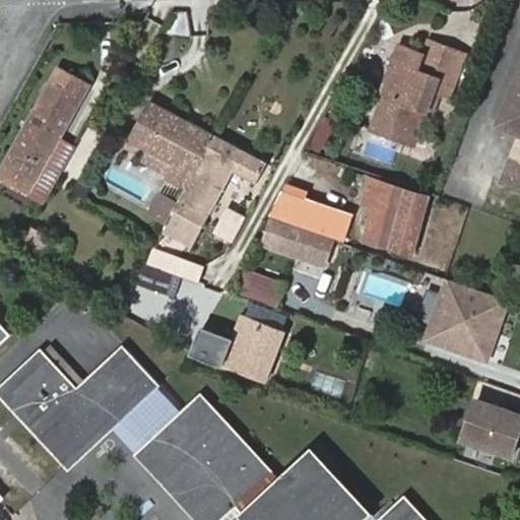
[(175,30),(189,34),(193,14),(178,11),(175,30)]
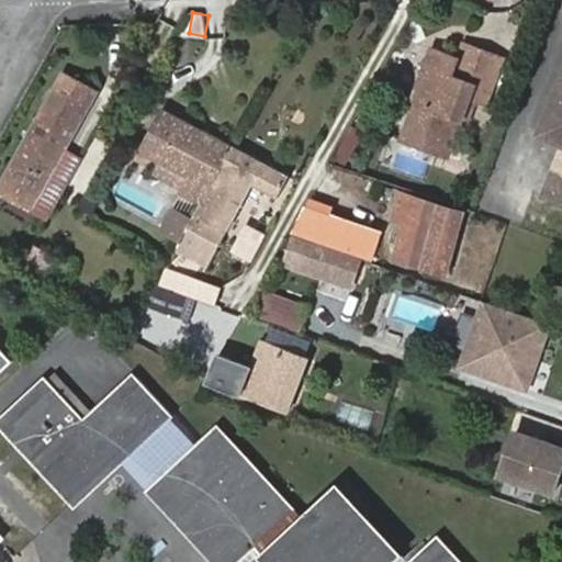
[(468,96),(474,99),(481,102),(499,57),(463,42),(457,55),(433,44),(413,94),(417,96),(403,133),(446,150),(460,114),(468,96)]
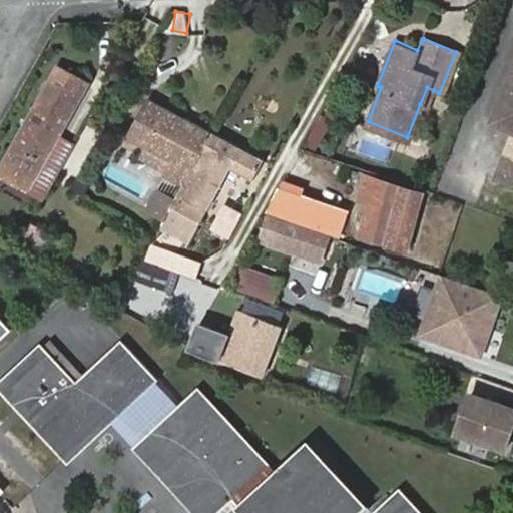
[(70,79),(88,89),(91,82),(58,63),(54,71),(61,75),(70,79)]
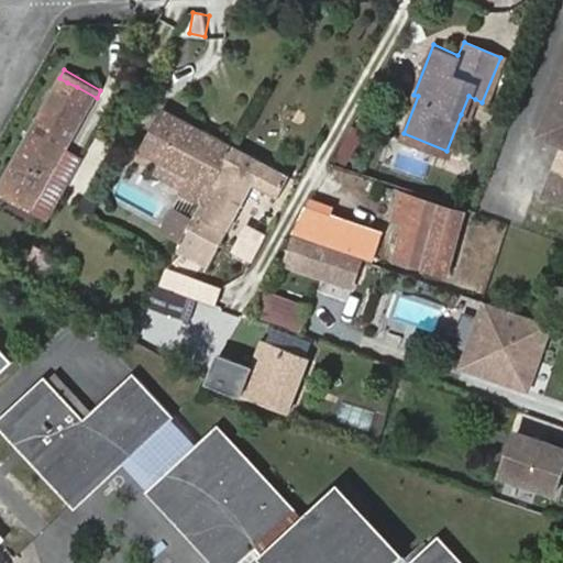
[(0,194),(2,195),(6,189),(28,151),(41,129),(57,101),(67,83),(59,78),(0,183),(0,194)]
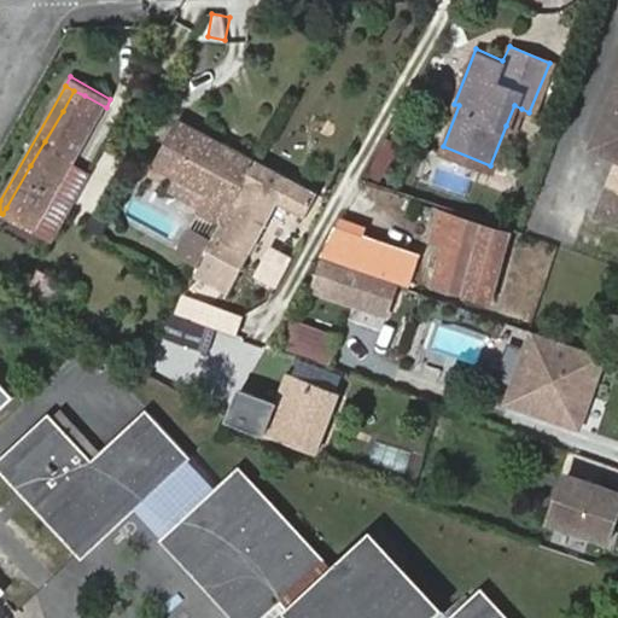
[(617,89),(595,149),(617,157),(617,173),(601,215),(617,221),(617,89)]
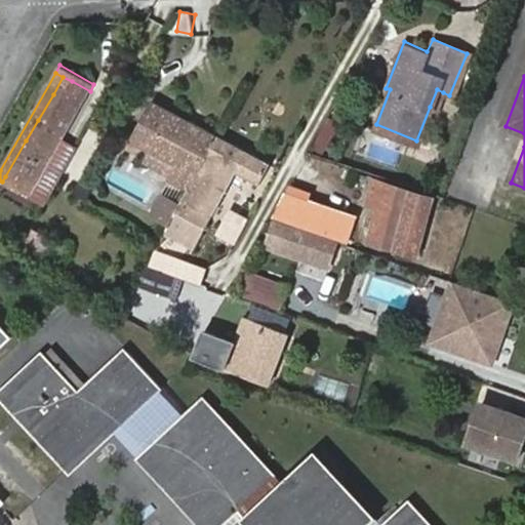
[(63,77),(53,94),(62,98),(72,81),(63,77)]
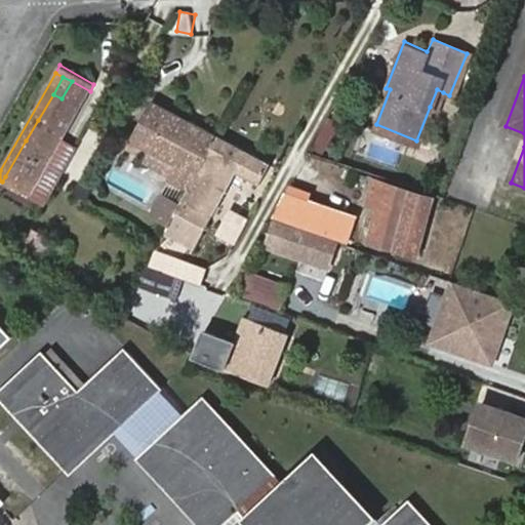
[(45,206),(67,167),(51,159),(64,137),(90,91),(72,81),(62,98),(53,94),(38,120),(47,126),(36,146),(26,140),(5,176),(33,192),(30,197),(45,206)]
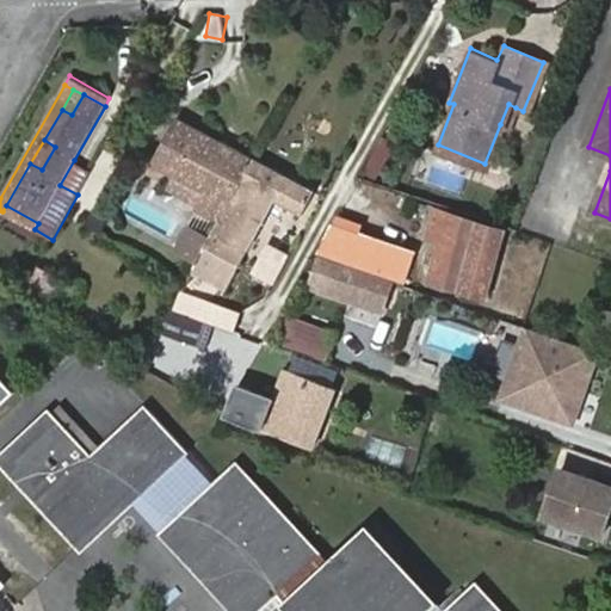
[(507,128),(516,107),(508,104),(500,124),(507,128)]
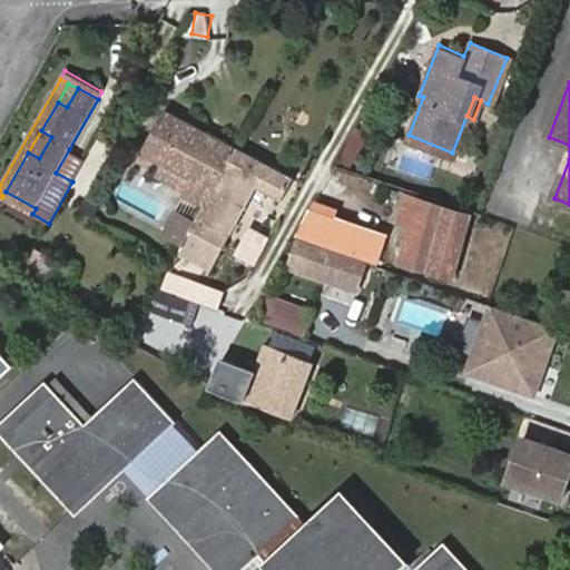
[(241,150),(169,111),(146,156),(166,167),(196,184),(190,194),(189,197),(208,207),(241,150)]
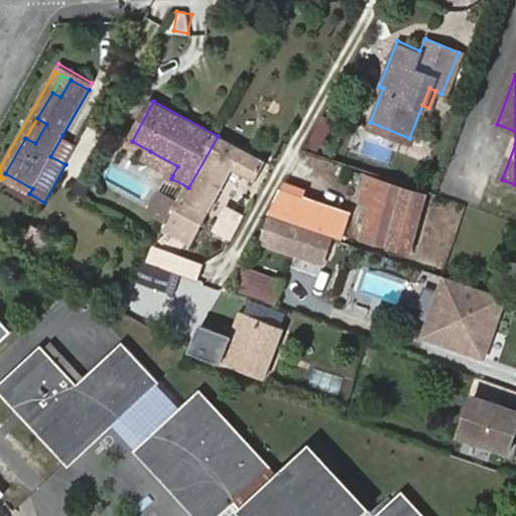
[(326,153),(339,121),(321,114),(308,146),(326,153)]
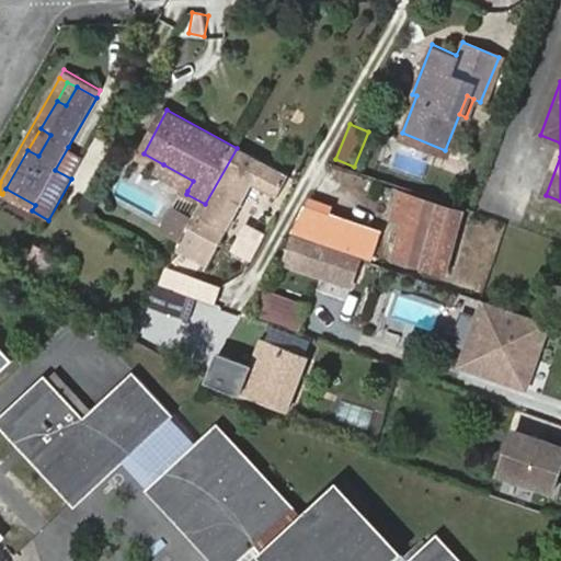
[(41,128),(27,150),(38,156),(50,135),(41,128)]
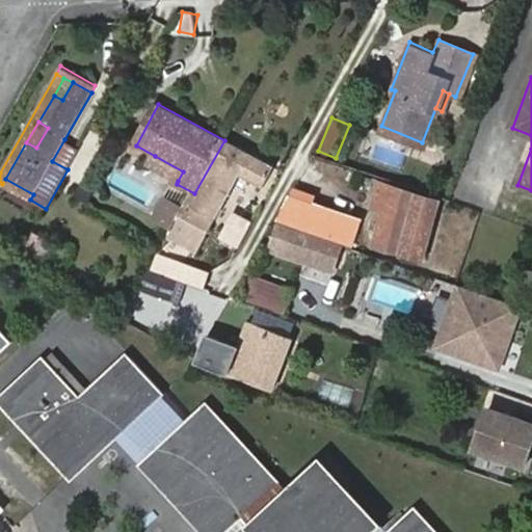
[(52,161),(68,169),(79,148),(64,139),(52,161)]
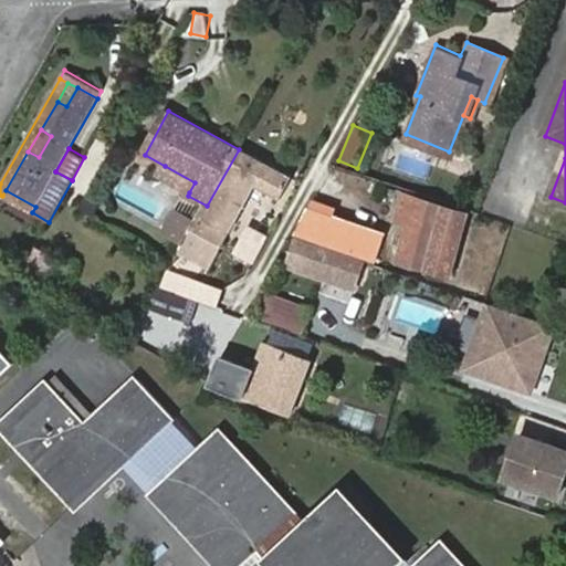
[(207,206),(180,253),(194,260),(209,269),(230,231),(255,187),(280,199),(292,178),(239,149),(207,206)]
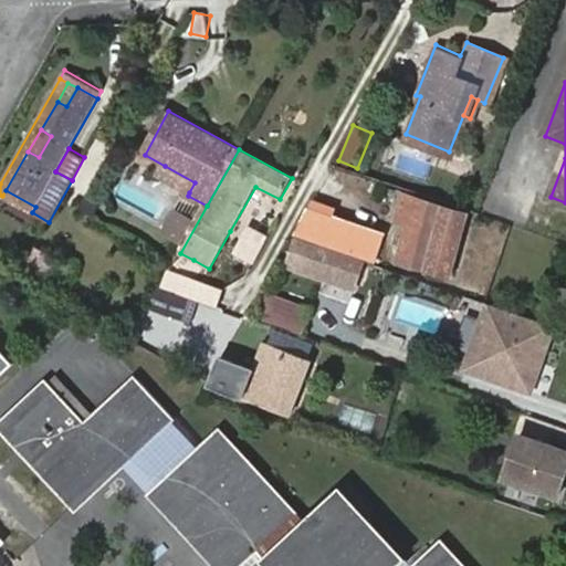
[(195,182),(165,166),(158,176),(189,192),(195,182)]
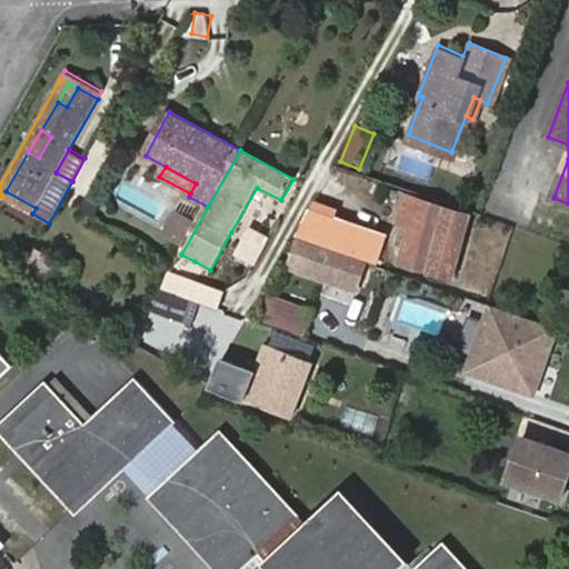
[(2,197),(32,213),(36,208),(6,191),(2,197)]
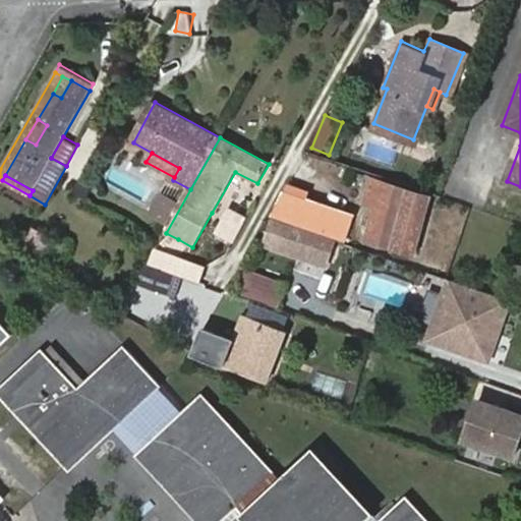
[(414,254),(428,197),(372,181),(367,207),(377,210),(369,241),(414,254)]
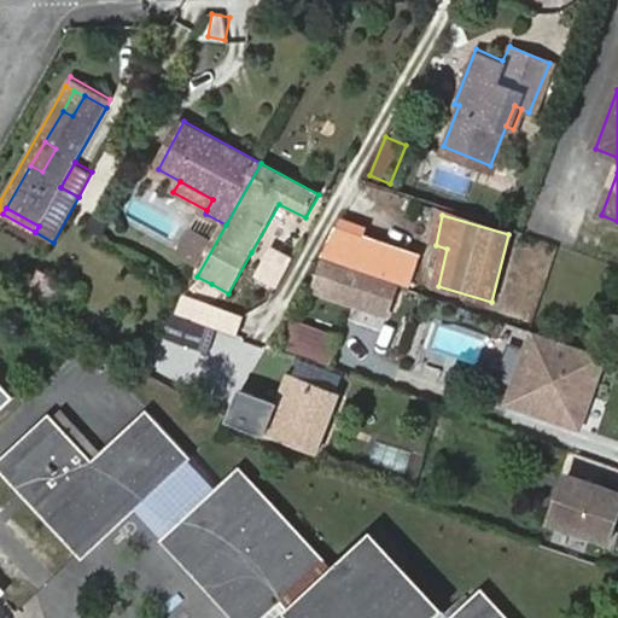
[(365,238),(367,228),(342,220),(321,255),(410,285),(420,256),(365,238)]
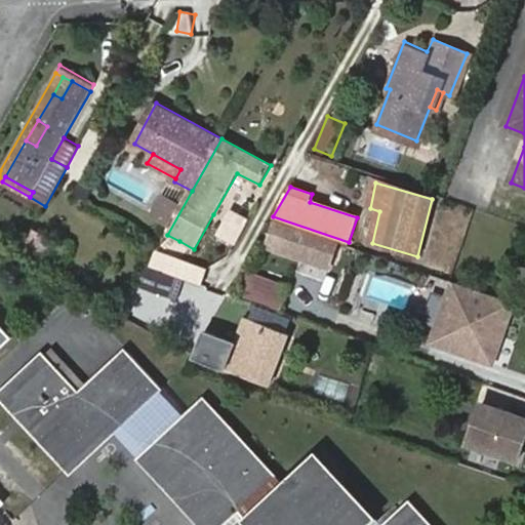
[(230,206),(217,235),(239,245),(252,216),(230,206)]
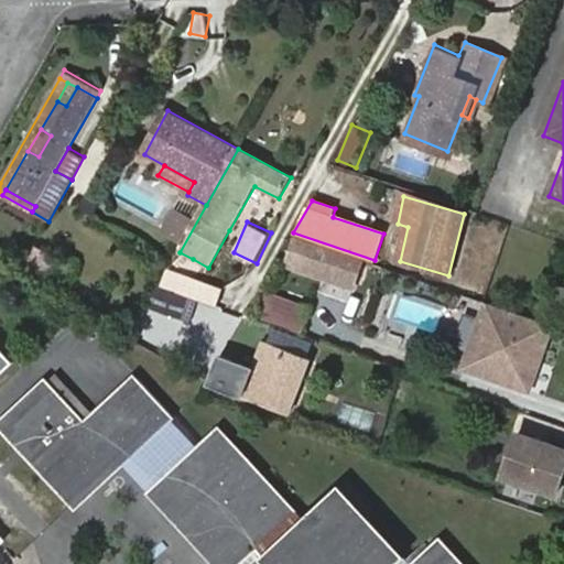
[(358,260),(310,243),(291,237),(281,267),(349,289),(358,260)]
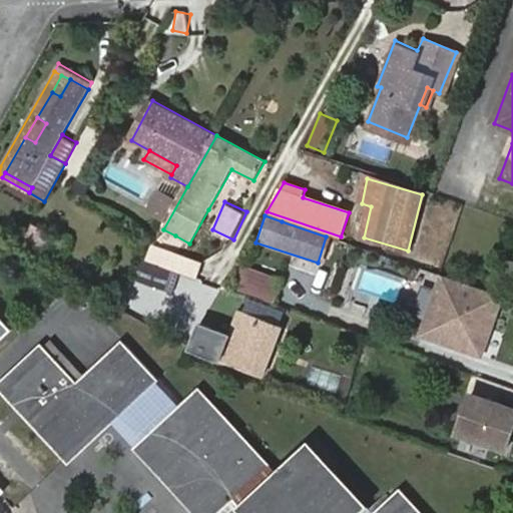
[(211,308),(218,288),(199,282),(206,262),(152,243),(139,285),(211,308)]
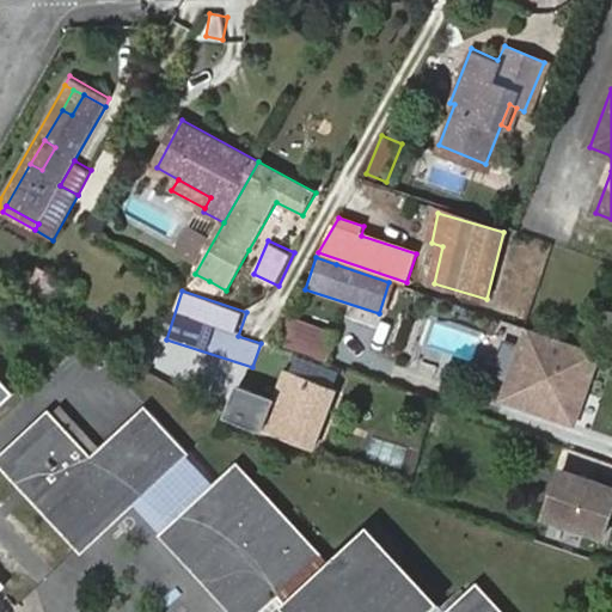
[(611,328),(611,310),(599,306),(593,322),(611,328)]
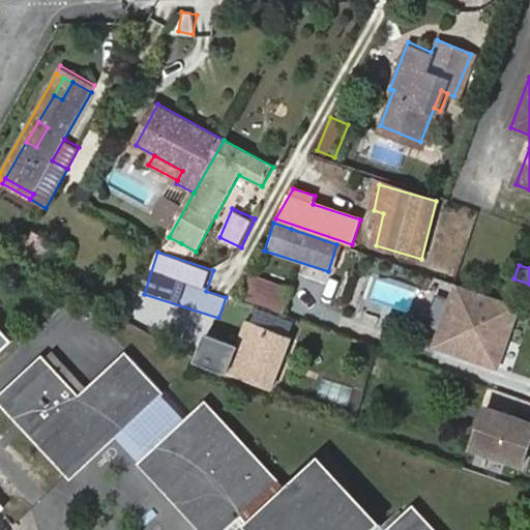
[(280,313),(289,287),(246,272),(238,298),(280,313)]
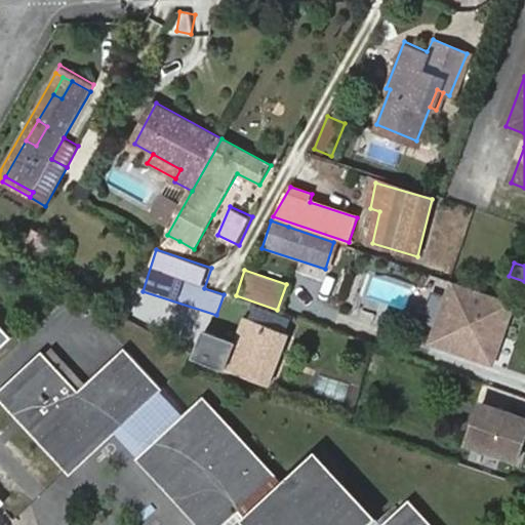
[(510,301),(450,282),(444,297),(449,299),(441,326),(435,325),(431,338),(489,359),(495,340),(492,339),(494,331),(498,333),(510,301)]
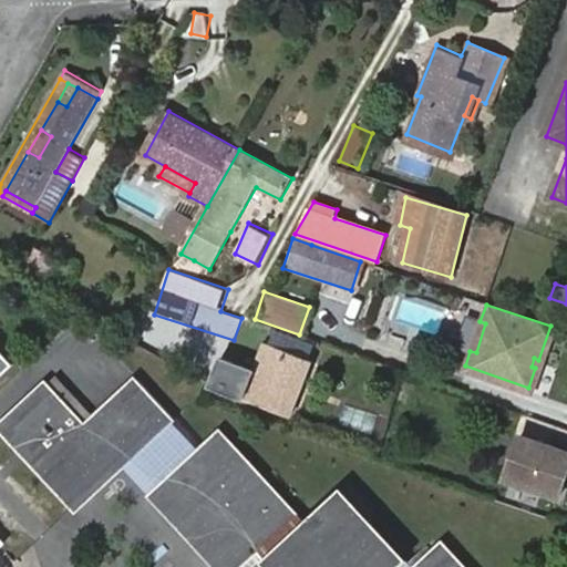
[(132,340),(158,354),(168,337),(142,321),(132,340)]
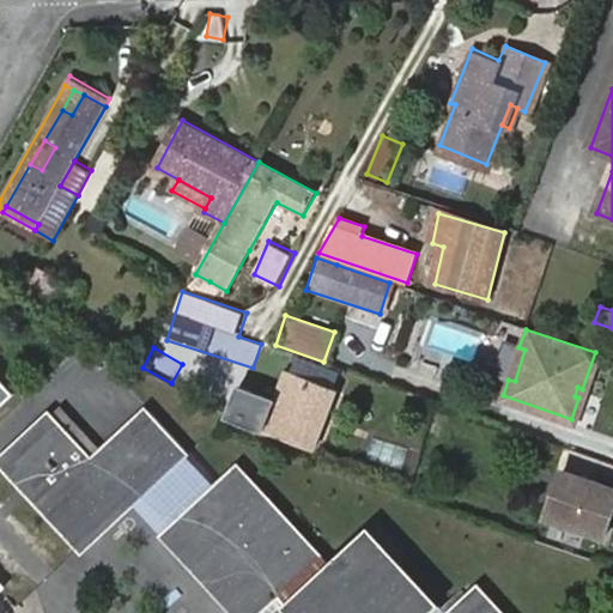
[(525,350),(519,347),(508,380),(515,381),(525,350)]
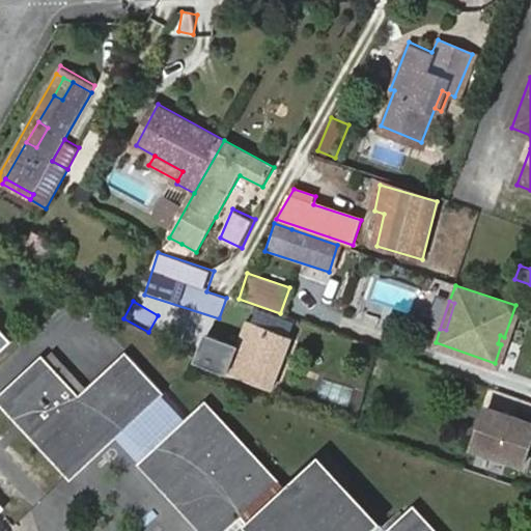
[(252,324),(241,346),(208,335),(198,361),(274,388),(292,338),(252,324)]
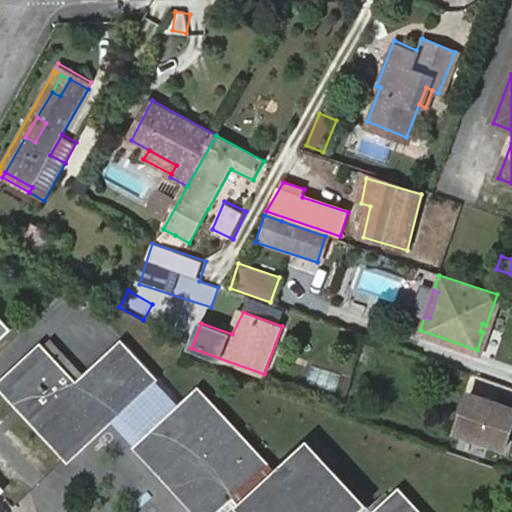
[(0,339),(11,329),(0,317),(0,339)]
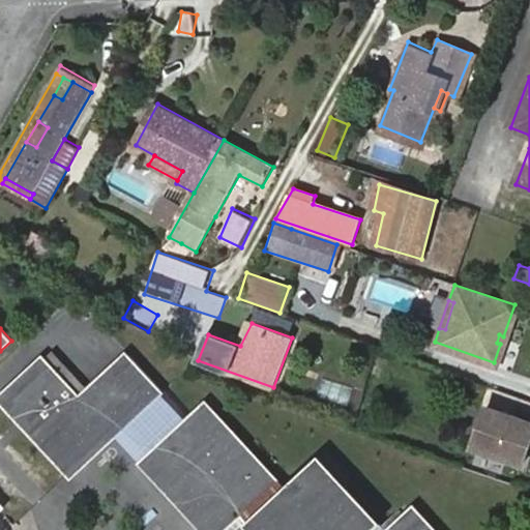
[(130,355),(83,398),(48,360),(0,403),(68,476),(162,388),(130,355)]
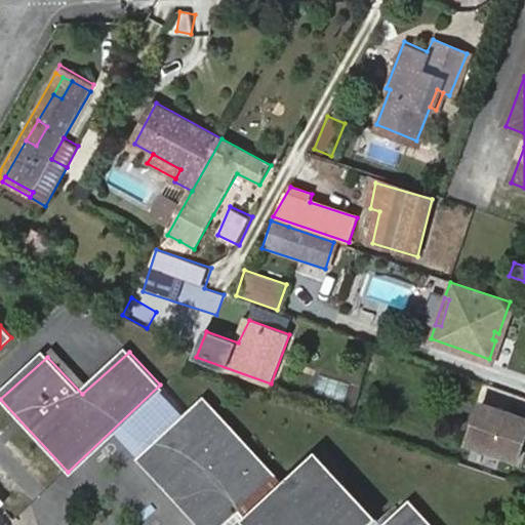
[(224,524),(242,509),(274,479),(202,400),(142,456),(203,524),(224,524)]
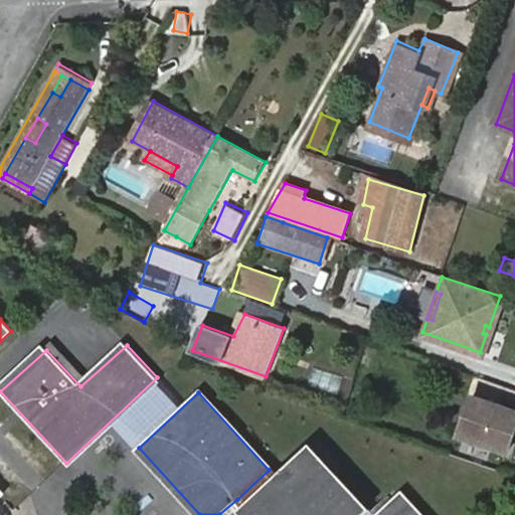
[(506,451),(514,422),(514,409),(470,394),(457,433),(506,451)]
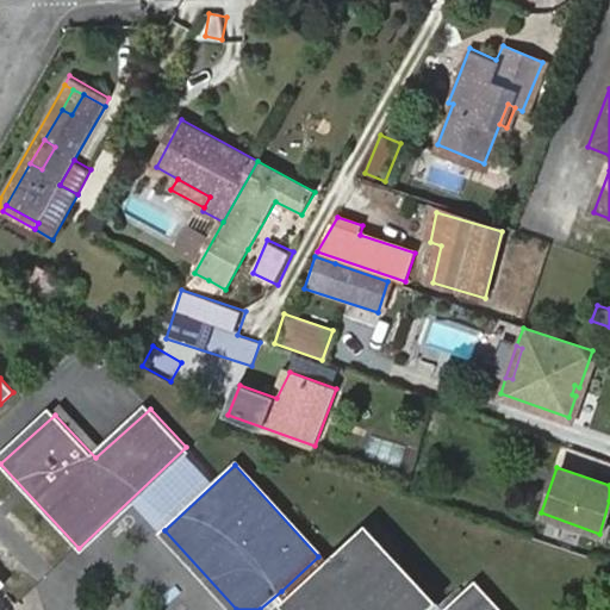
[(319,571),(355,609),(360,609),(403,571),(363,529),(319,571)]
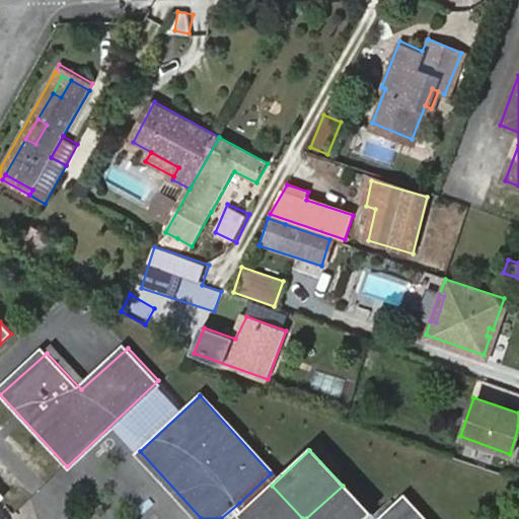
[(252,518),(302,518),(272,486),(245,510),(252,518)]
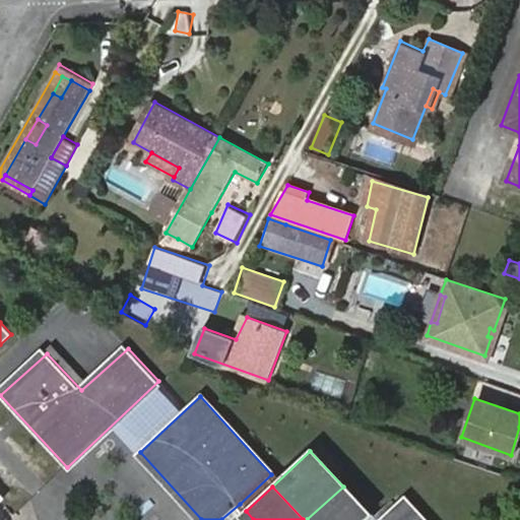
[(343,486),(307,519),(365,519),(370,515),(343,486)]
